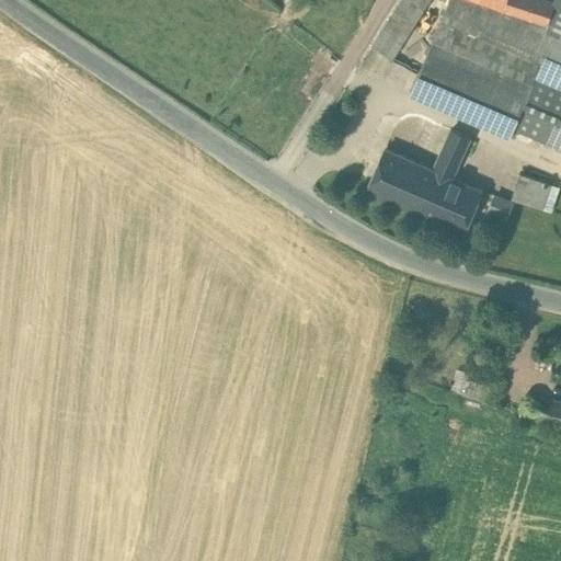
[(401,0),(371,47),(391,58),(428,0),(401,0)]
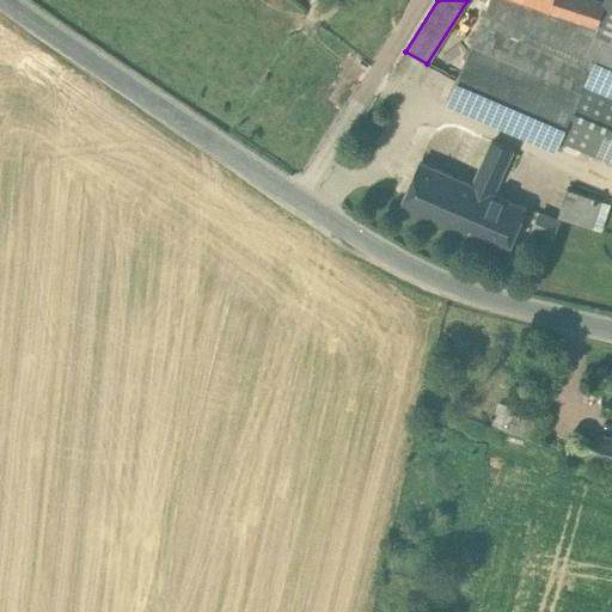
[(611,40),(611,0),(606,0),(606,1),(598,26),(549,12),(509,0),(493,0),(476,38),(585,85),(605,37),(611,40)]
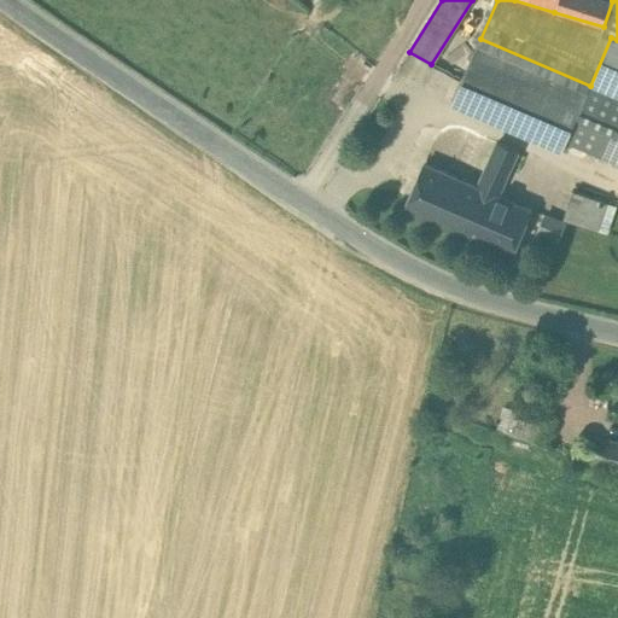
[(514,0),(554,12),(558,0),(514,0)]
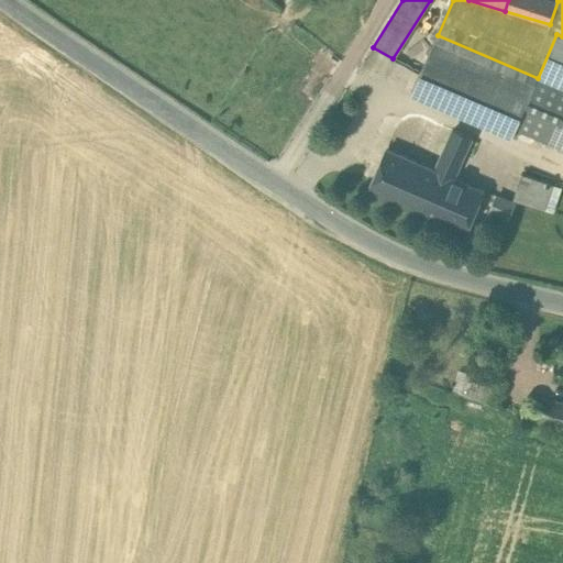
[(558,1),(552,0),(508,0),(505,11),(550,24),(558,1)]
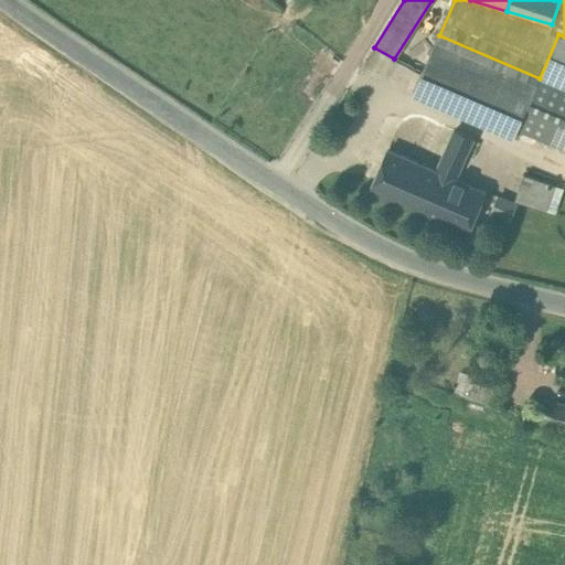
[(564,36),(558,34),(540,78),(564,89),(564,36)]
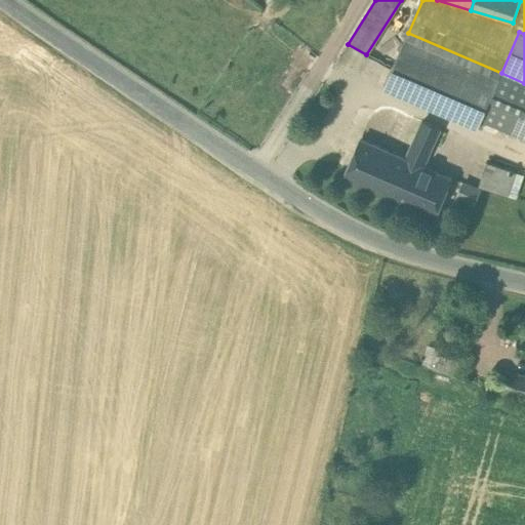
[(524,83),(501,73),(408,33),(385,87),(479,128),(482,121),(524,139),(524,83)]
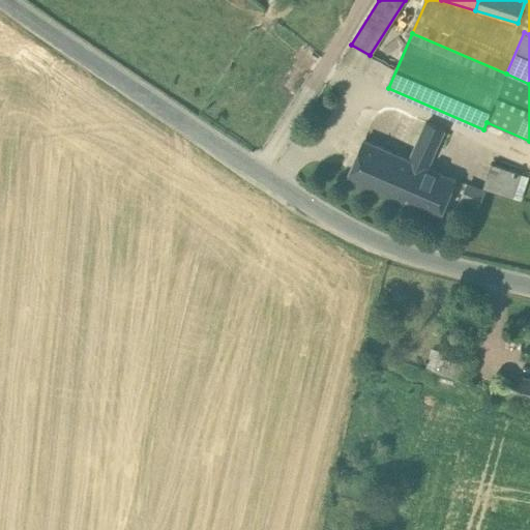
[(427,123),(410,162),(428,169),(443,130),(427,123)]
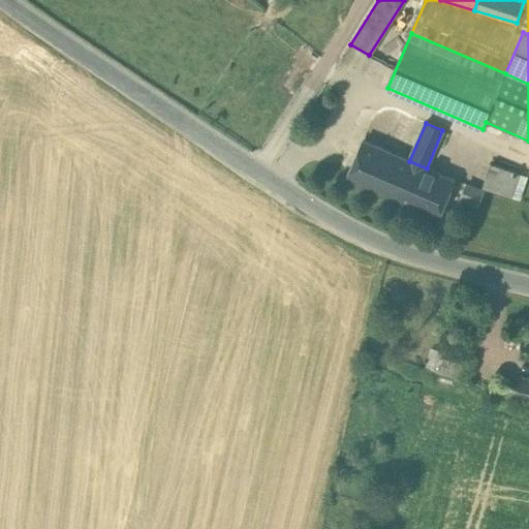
[(409,161),(364,141),(346,182),(436,221),(455,180),(427,168),(409,161)]
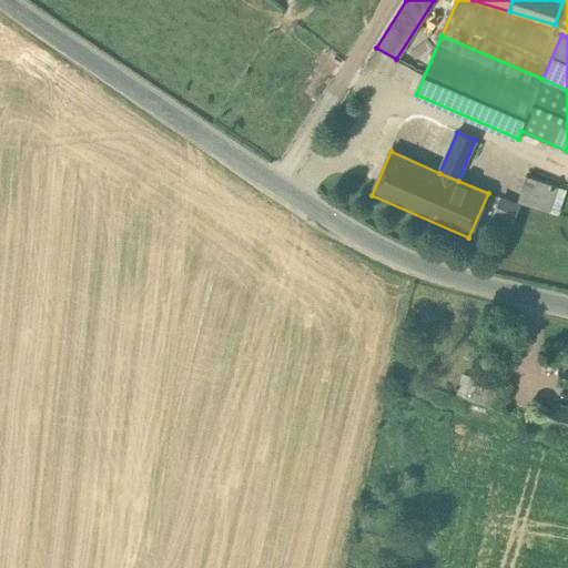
[(556,186),(527,178),(519,203),(548,212),(556,186)]
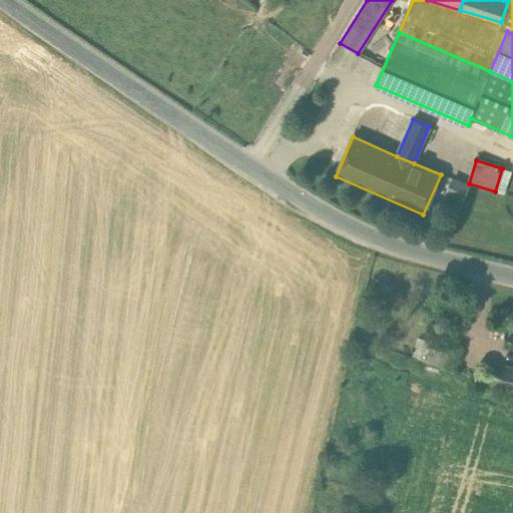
[(468,186),(452,179),(447,192),(463,199),(468,186)]
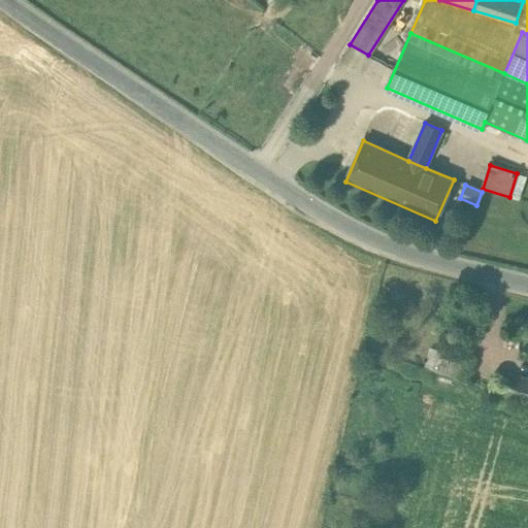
[(457,352),(442,348),(436,371),(451,375),(457,352)]
